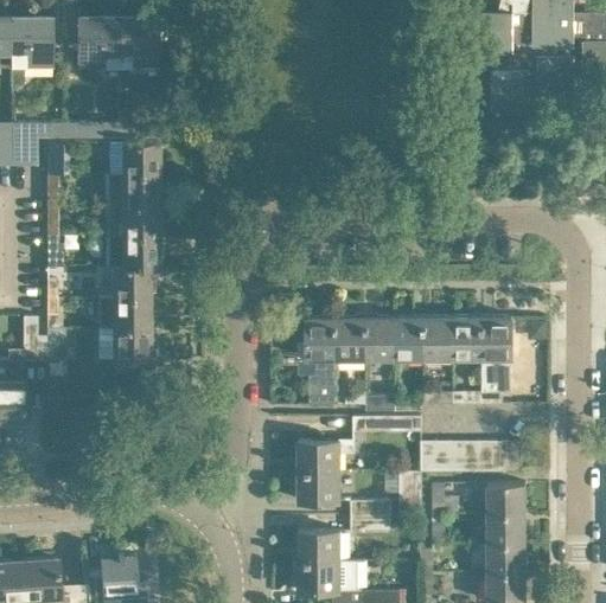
[(605,12),(575,12),(574,0),(502,0),(499,12),(479,12),(479,52),(493,52),(493,110),(529,110),(529,95),(575,95),(575,81),(605,79),(605,12)]
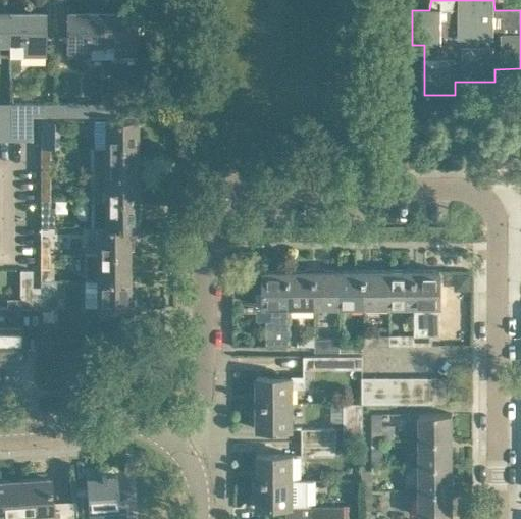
[(0,14),(0,56),(9,56),(10,14),(0,14)]
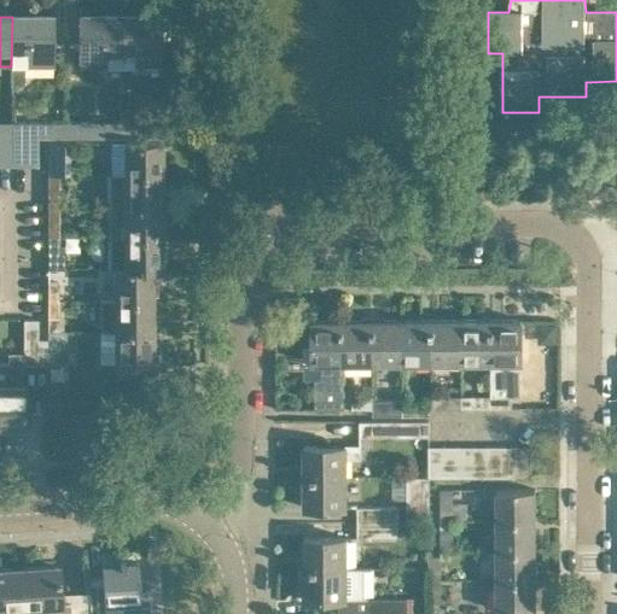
[(54,66),(54,19),(54,17),(12,17),(11,66),(12,87),(24,87),(24,66),(54,66)]
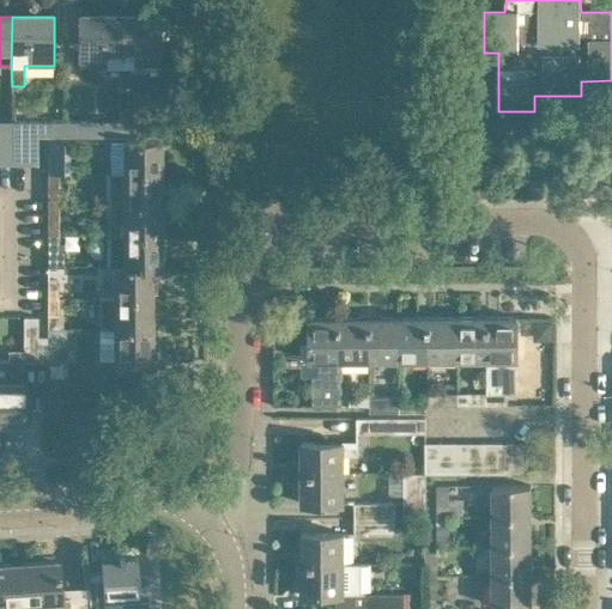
[(79,17),(79,66),(119,66),(119,17),(79,17)]
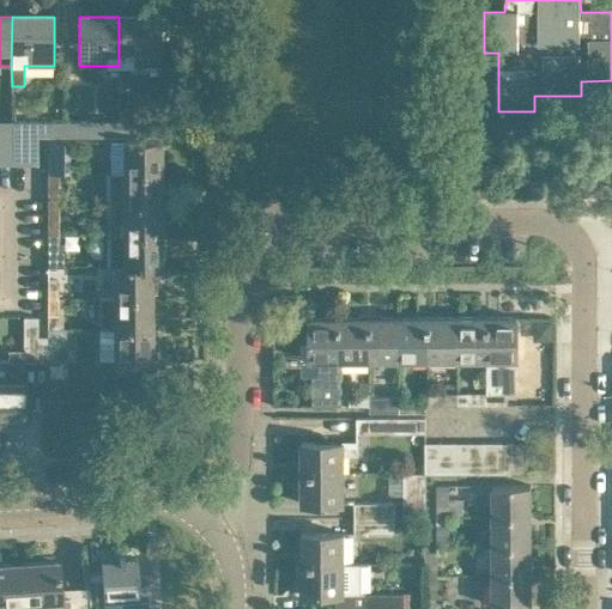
[(119,66),(161,66),(161,17),(119,17),(119,66)]
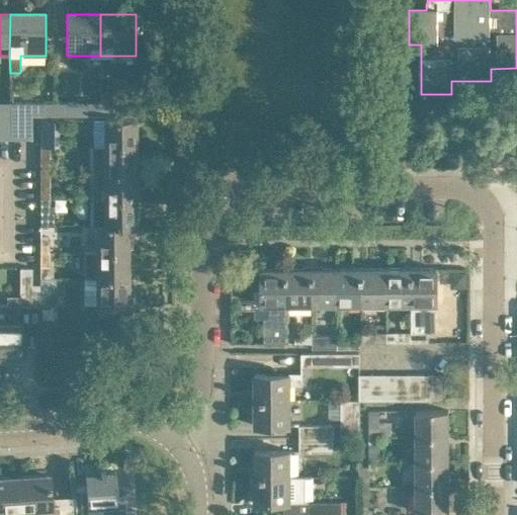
[(0,115),(9,116),(9,105),(0,104),(0,115)]
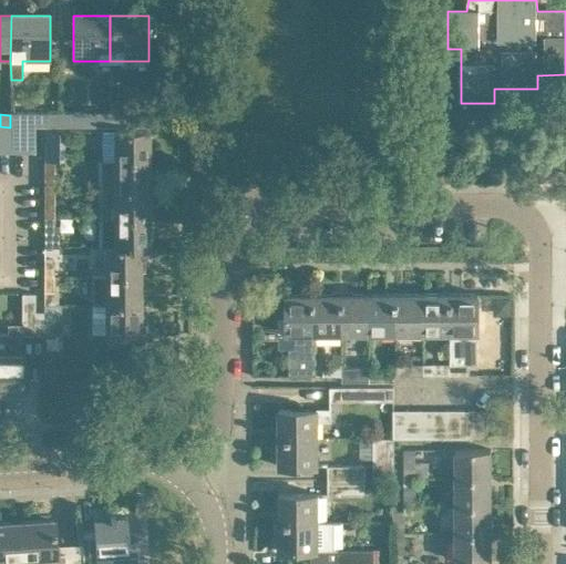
[(35,129),(61,129),(61,115),(10,115),(10,127),(12,127),(12,155),(35,155),(35,129)]
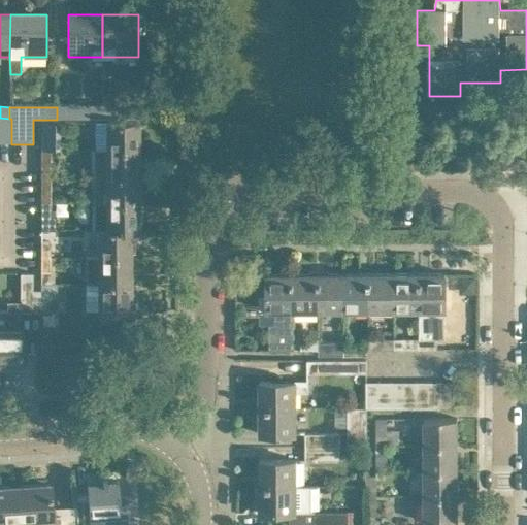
[(57,107),(57,120),(103,121),(103,107),(57,107)]
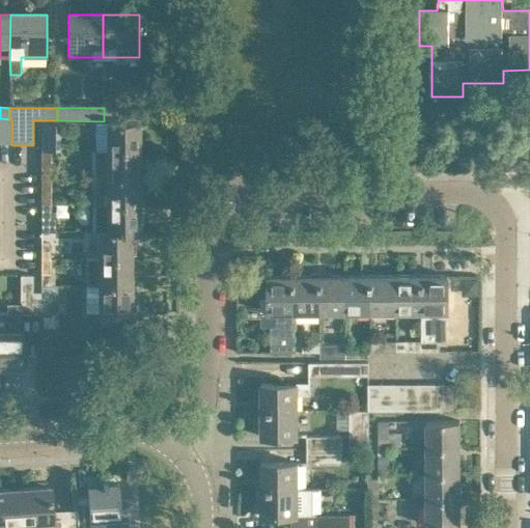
[(139,108),(104,108),(104,121),(139,121),(139,108)]
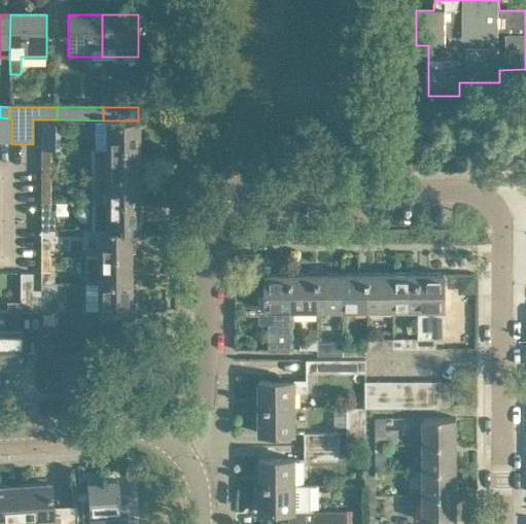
[(0,117),(0,143),(11,144),(11,118),(9,118),(0,117)]
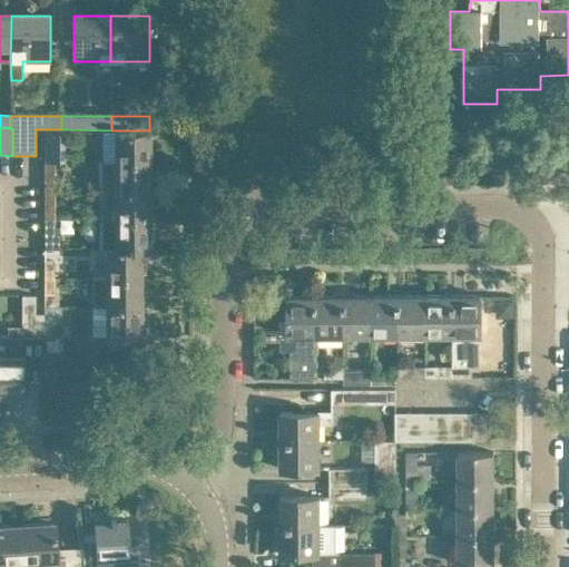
[(65,163),(65,147),(59,147),(59,133),(45,133),(45,163),(55,163),(65,163)]
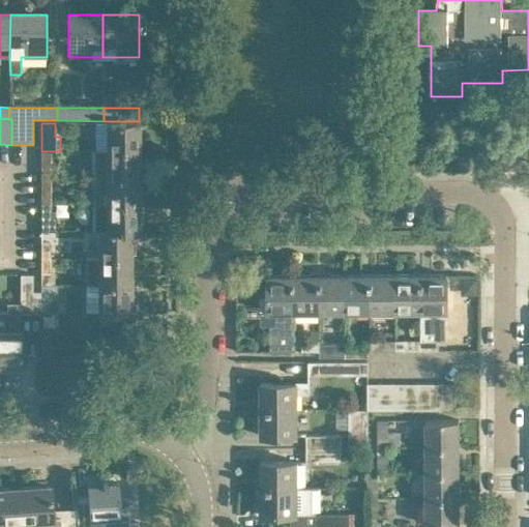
[(95,124),(95,152),(107,152),(107,151),(139,152),(139,124),(95,124)]
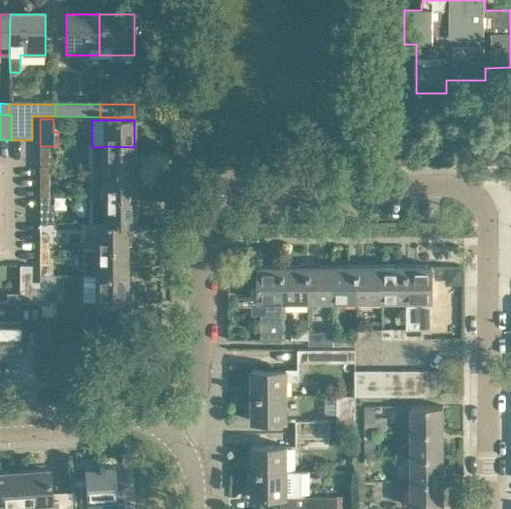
[(49,161),(49,146),(40,146),(40,161),(49,161)]
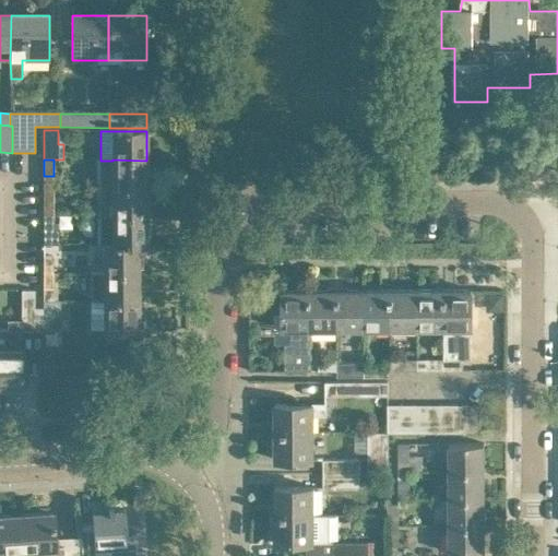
[(99,175),(99,189),(146,189),(146,161),(113,160),(113,161),(101,161),(99,161),(99,175)]
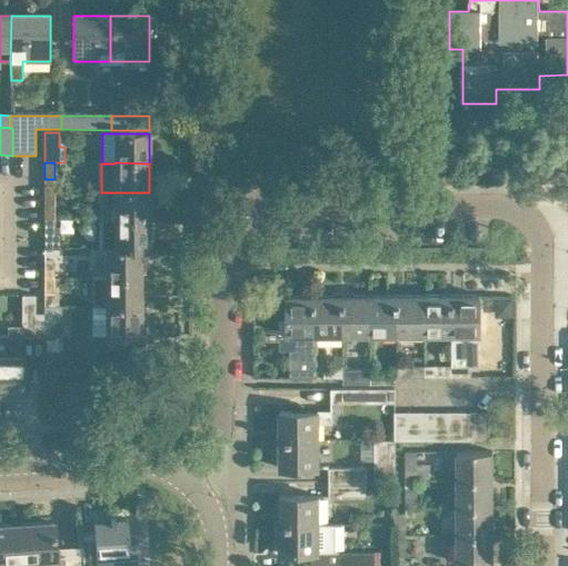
[(149,192),(101,192),(101,220),(149,221),(149,192)]
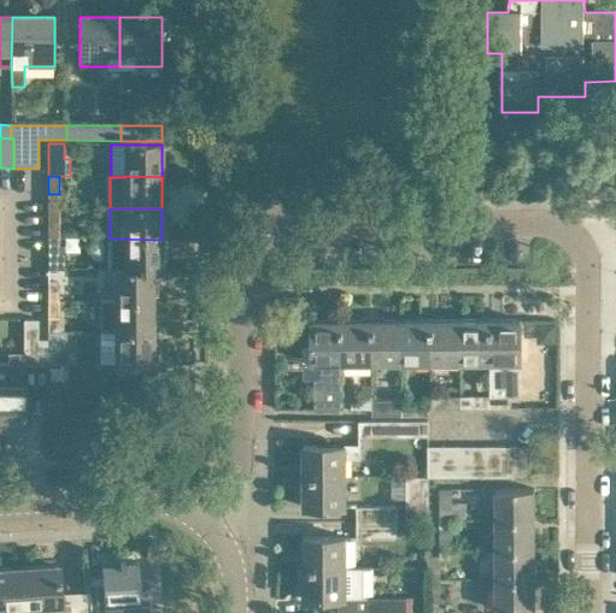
[(48,222),(48,239),(59,239),(59,222),(48,222)]
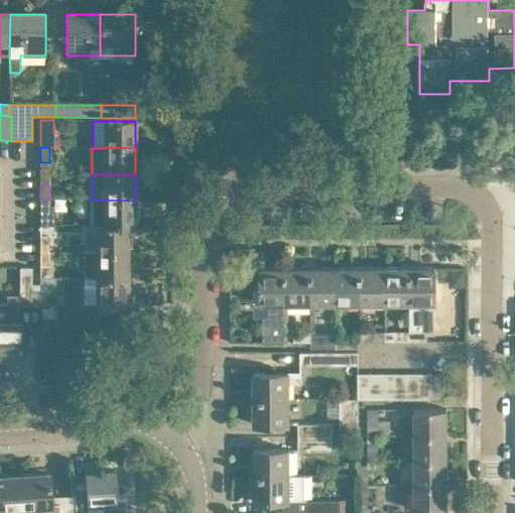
[(54,209),(49,209),(49,200),(40,200),(40,228),(54,228),(54,209)]
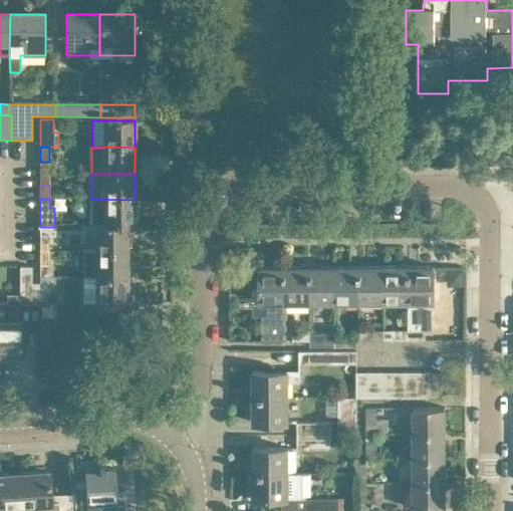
[(91,199),(92,225),(95,225),(95,226),(126,226),(135,226),(135,200),(91,199)]
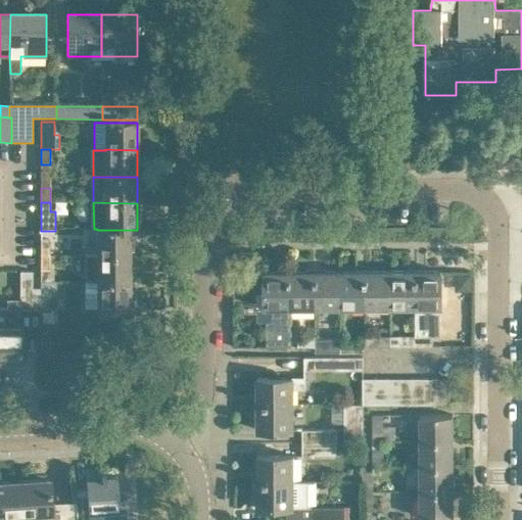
[(129,230),(97,230),(97,256),(129,256),(129,230)]
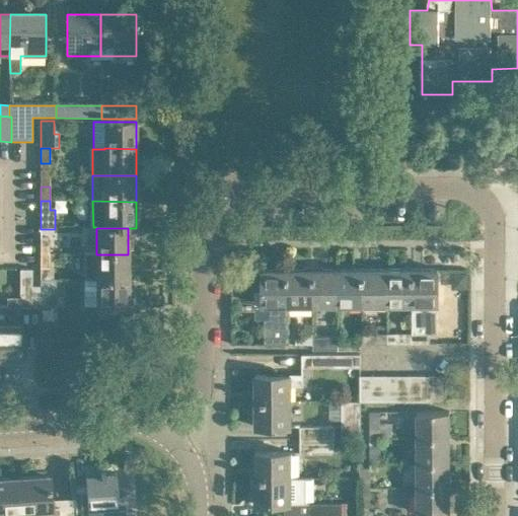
[(41,239),(41,253),(50,253),(50,239),(41,239)]
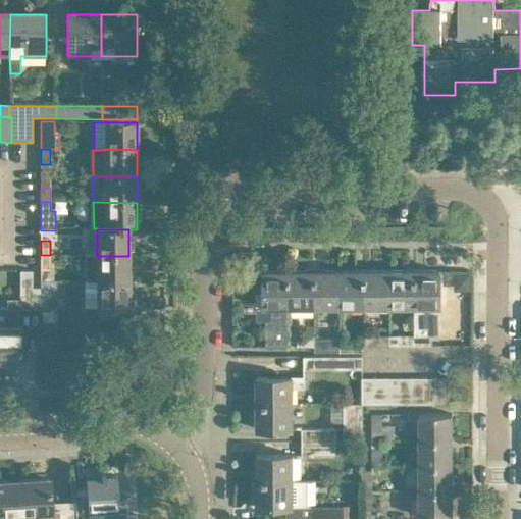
[(50,271),(50,255),(41,255),(41,271),(50,271)]
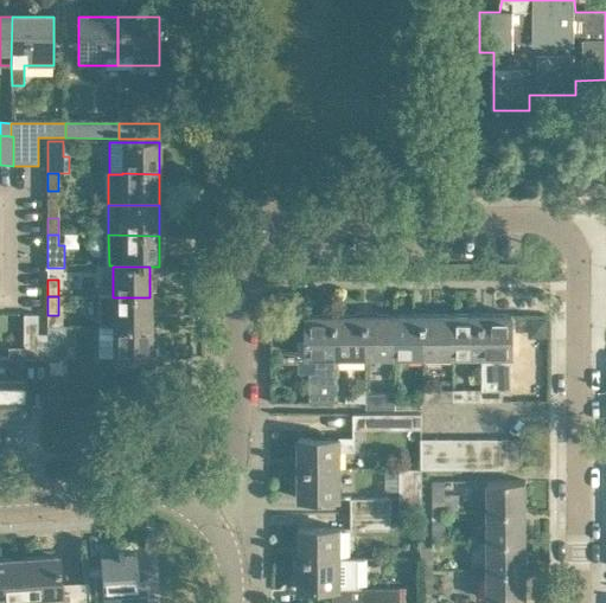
[(150,297),(113,297),(113,327),(113,328),(150,328),(150,297)]
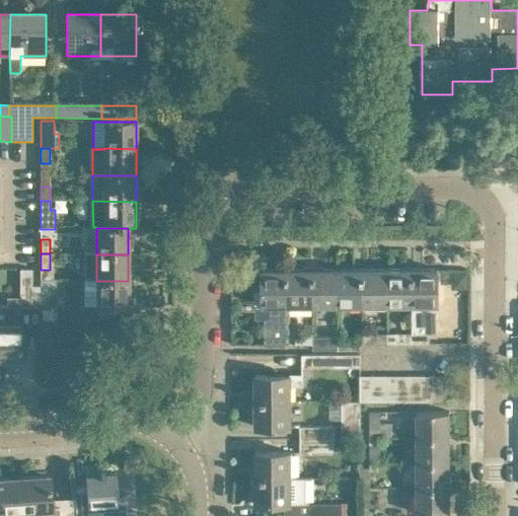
[(20,299),(20,308),(41,308),(41,307),(41,287),(32,287),(32,271),(20,271),(20,291),(20,299)]
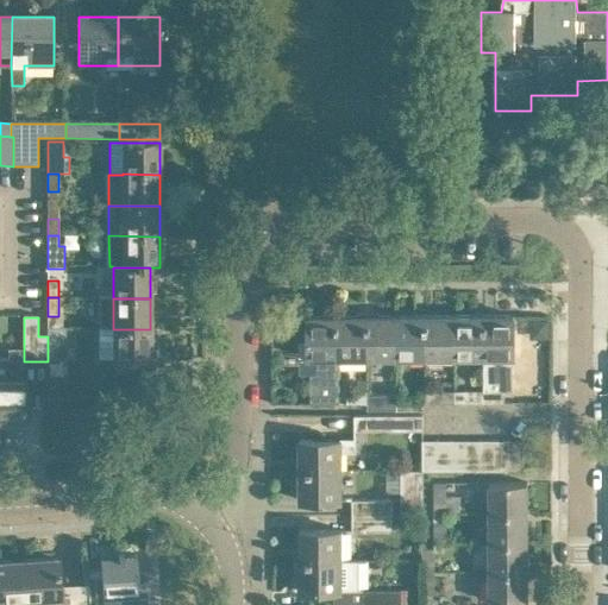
[(369,317),(340,319),(340,360),(369,360),(369,317)]
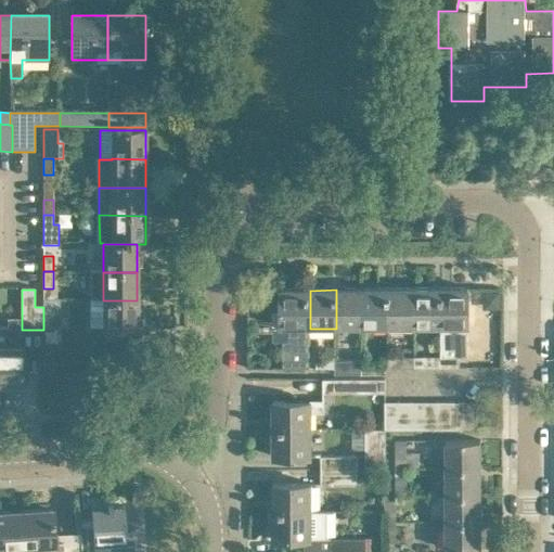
[(362,290),(336,290),(336,329),(362,329),(362,290)]
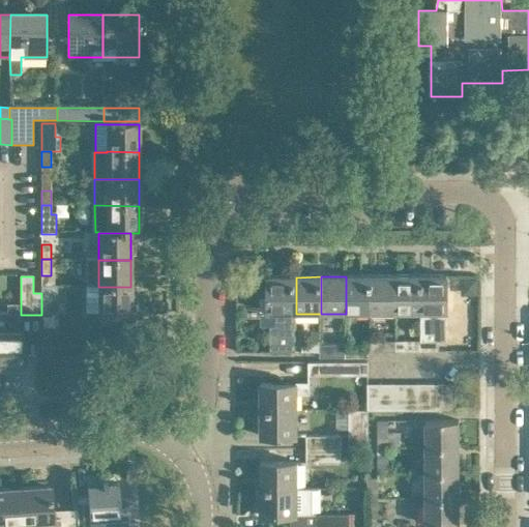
[(372,276),(346,276),(346,314),(372,314),(372,276)]
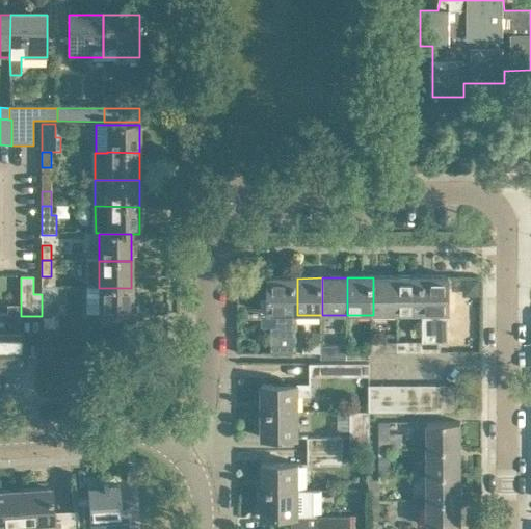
[(398,278),(373,278),(373,315),(398,315),(398,278)]
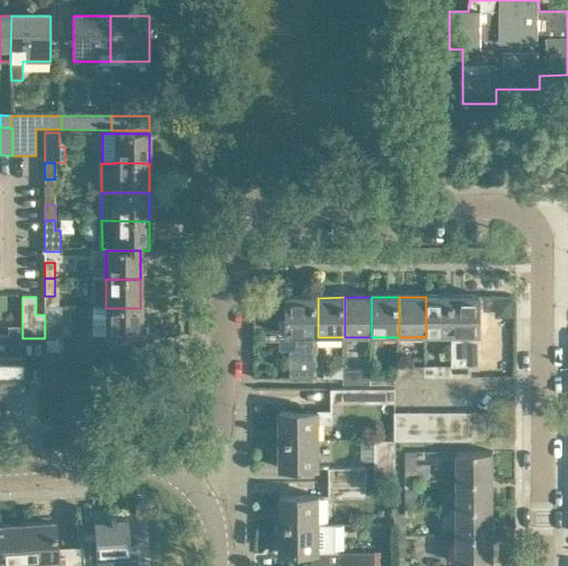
[(426,297),(426,337),(454,337),(454,297),(426,297)]
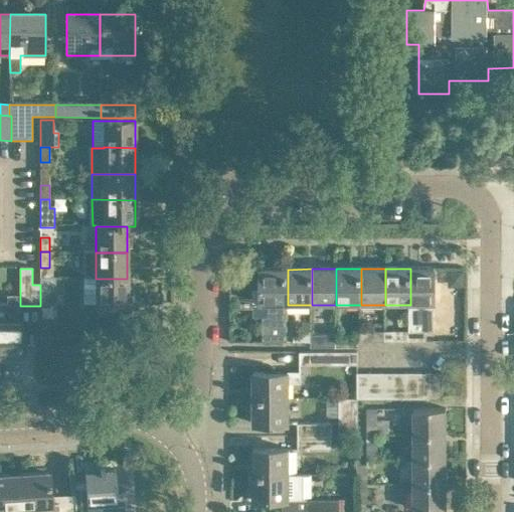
[(410,342),(425,342),(425,332),(436,332),(436,269),(410,269),(410,305),(410,332),(410,342)]
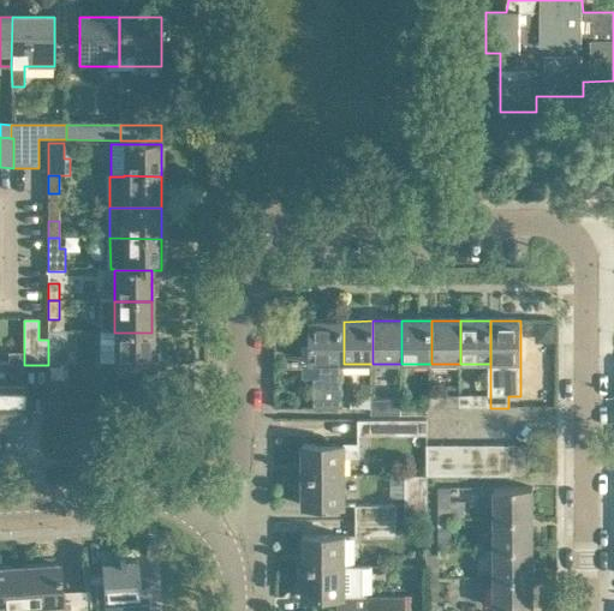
[(340,408),(341,364),(344,364),(344,322),(313,322),(313,364),(321,364),(321,379),(315,379),(315,408),(340,408)]
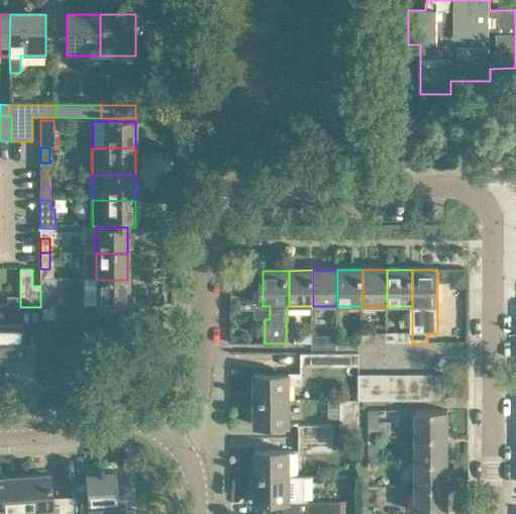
[(40,286),(40,306),(40,307),(56,307),(56,280),(40,279),(40,286)]
